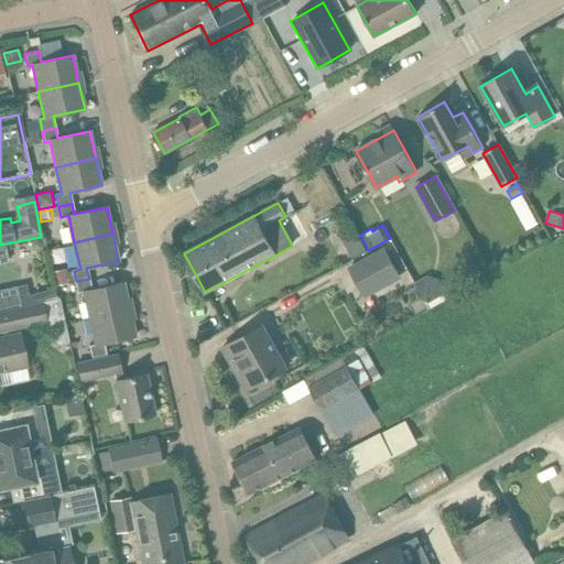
[(347,242),(345,243),(350,256),(365,248),(358,236),(347,242)]
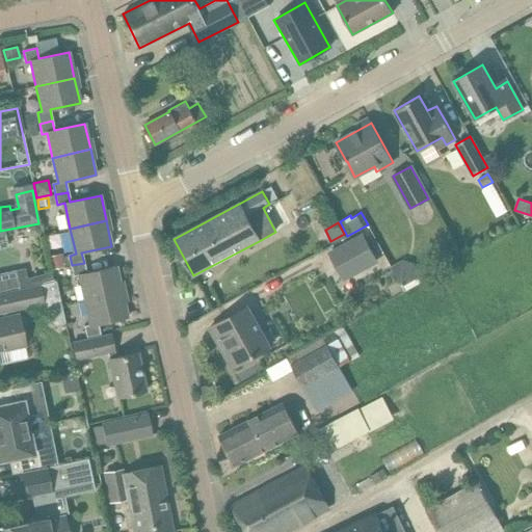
[(29,231),(29,232),(29,233),(30,233),(30,234),(30,235),(31,235),(31,236),(32,236),(33,236),(33,237),(34,237),(35,237),(35,236),(36,236),(37,236),(38,235),(40,234),(40,233),(40,232),(41,232),(41,231),(40,231),(40,230),(40,229),(40,228),(38,228),(38,227),(37,227),(36,227),(36,225),(35,225),(34,225),(33,225),(33,227),(32,227),(31,227),(31,228),(30,228),(30,229),(29,230),(29,231)]
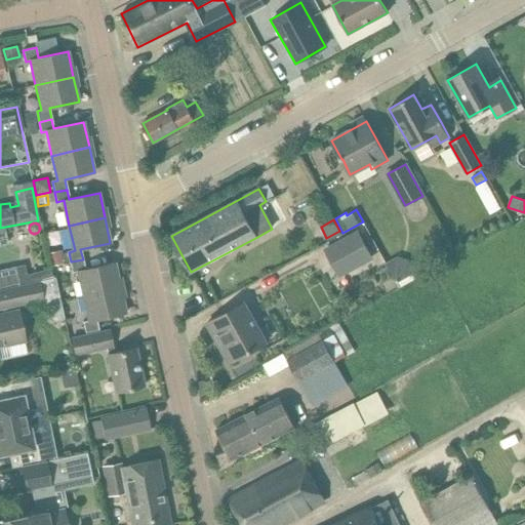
[(345,237),(325,247),(333,261),(353,251),(359,265),(374,256),(359,229),(345,237)]
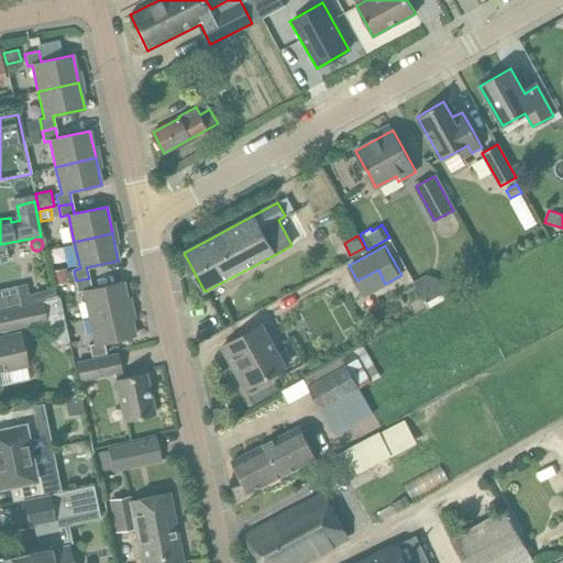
[(53,272),(56,285),(74,282),(72,271),(66,272),(66,268),(53,272)]
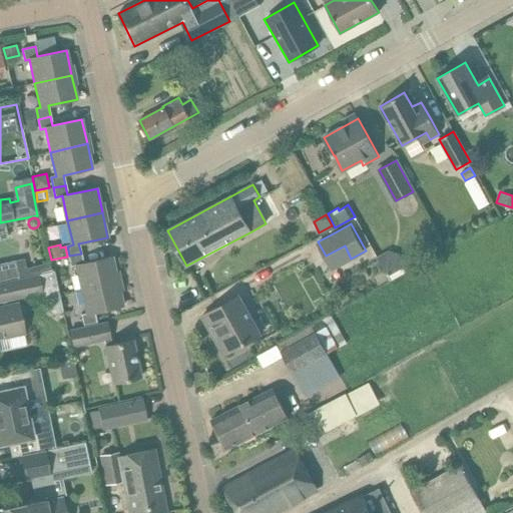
[(77,265),(82,290),(117,282),(112,257),(83,264),(81,253),(69,255),(72,266),(77,265)]
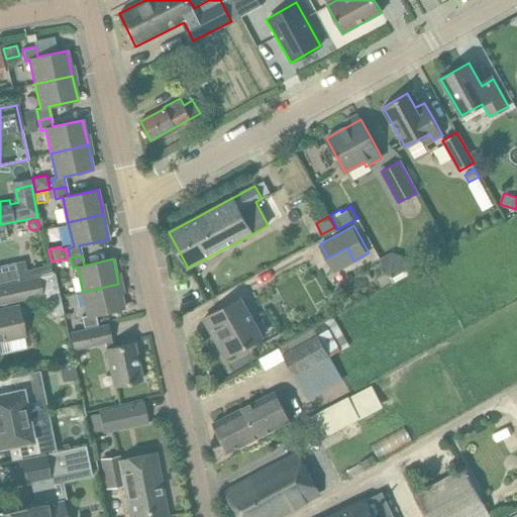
[(0,285),(40,278),(38,268),(26,270),(24,262),(0,267),(0,285)]
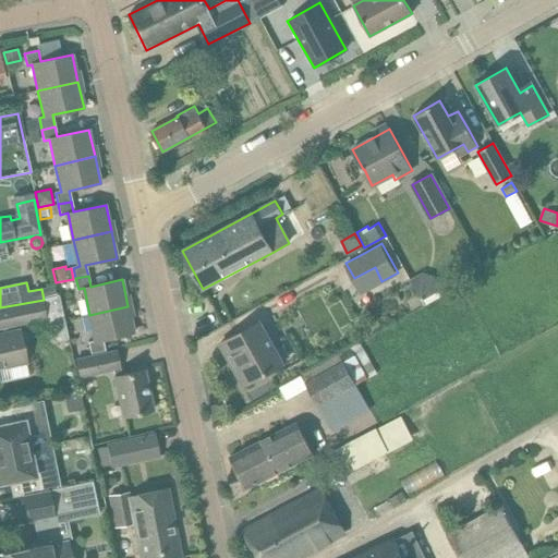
[(59,296),(44,300),(0,307),(0,367),(31,361),(23,329),(20,330),(19,324),(49,317),(53,337),(59,341),(69,339),(59,296)]
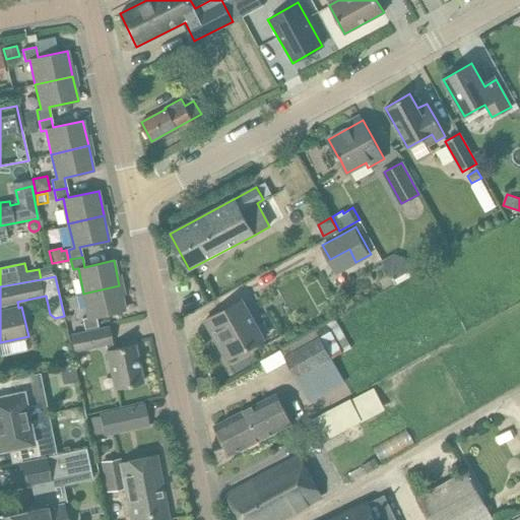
[(89,318),(83,319),(68,323),(70,333),(86,329),(98,327),(95,317),(125,310),(119,285),(83,294),(89,318)]
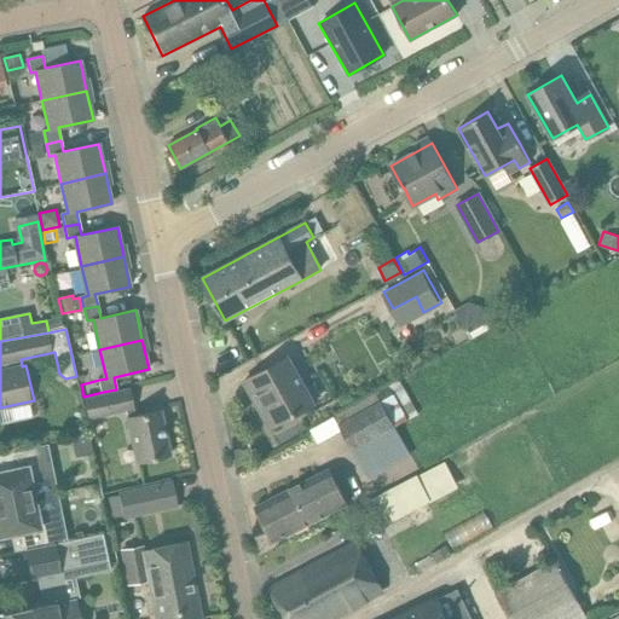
[(277,424),(298,412),(313,403),(288,357),(244,381),(255,401),(261,398),(277,424)]
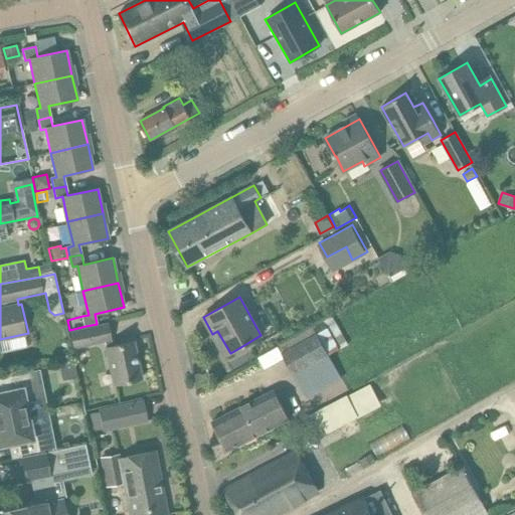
[(131,353),(129,342),(112,346),(107,324),(70,333),(73,348),(104,341),(106,347),(105,347),(114,385),(141,379),(135,352),(131,353)]
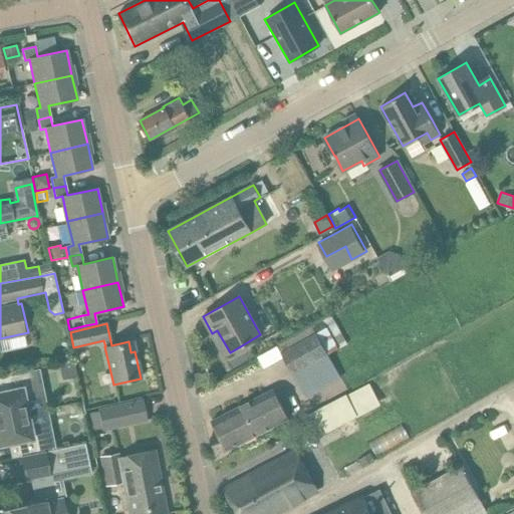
[(340,377),(327,353),(315,332),(282,350),(307,397),(340,377)]
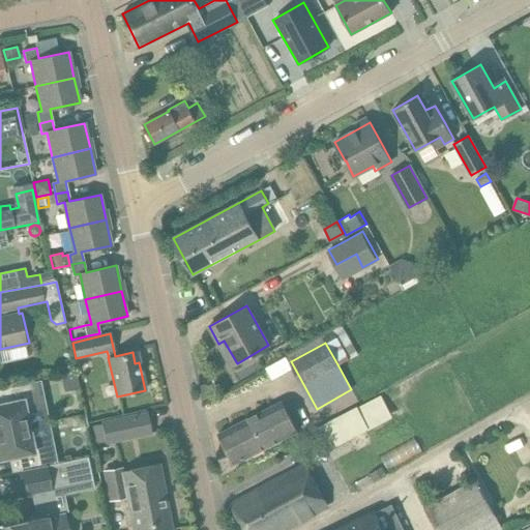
[(77,374),(63,376),(64,391),(79,389),(77,374)]
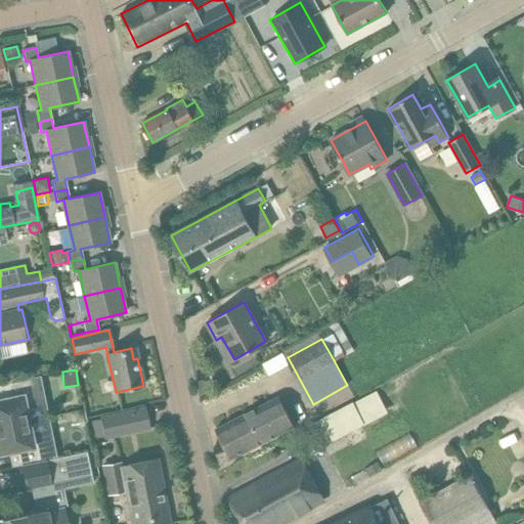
[(0,426),(30,421),(27,404),(34,402),(29,378),(4,383),(7,397),(0,399),(0,426)]
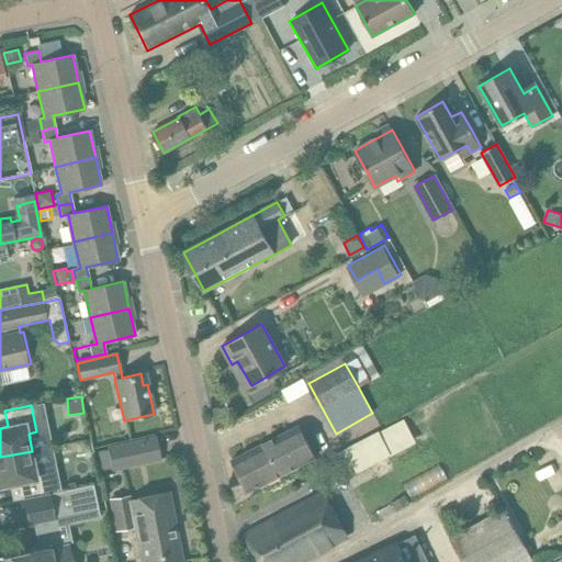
[(415,444),(414,439),(404,422),(334,458),(345,480),(415,444)]
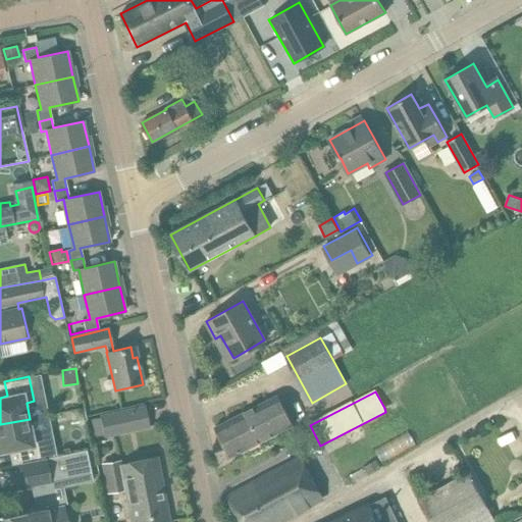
[(230,457),(248,448),(293,425),(277,396),(215,427),(230,457)]
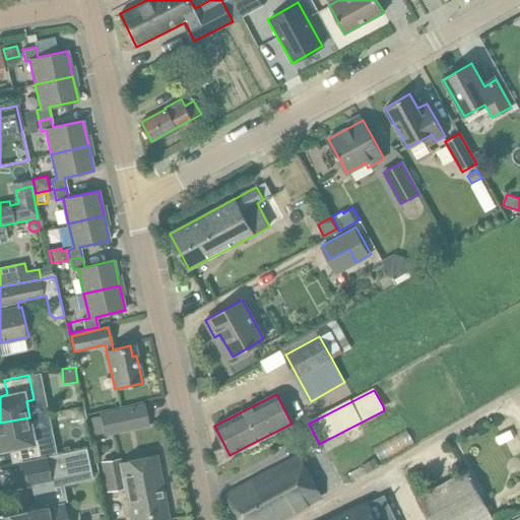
[(123,406),(100,411),(105,435),(128,429),(123,406)]
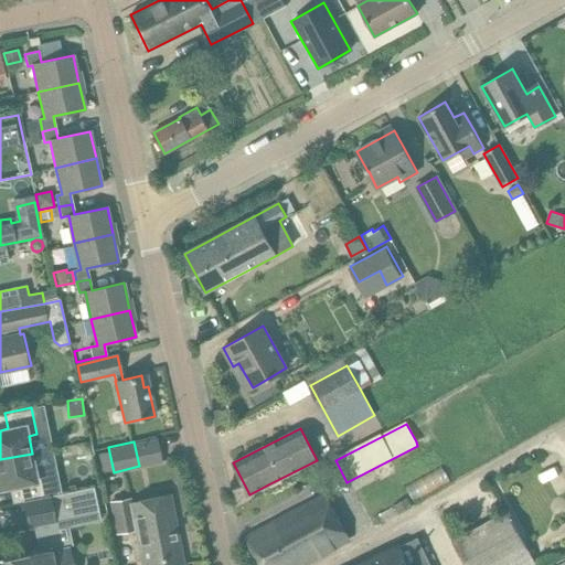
[(430,452),(393,473),(407,499),(445,478),(430,452)]
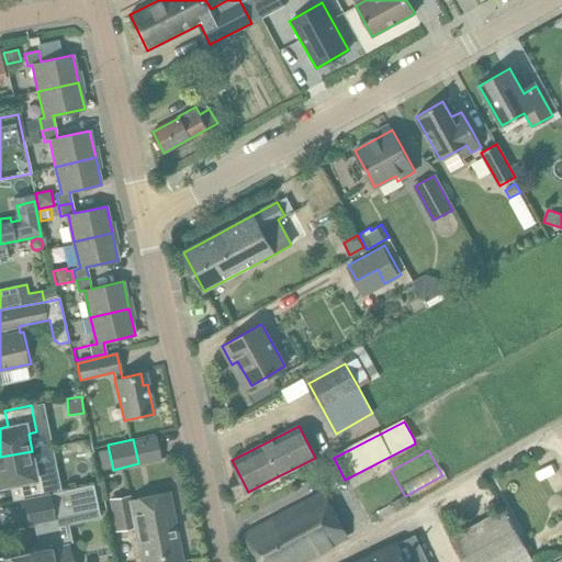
[(35,467),(32,451),(0,457),(0,486),(20,483),(23,498),(35,496),(48,493),(43,464),(35,467)]
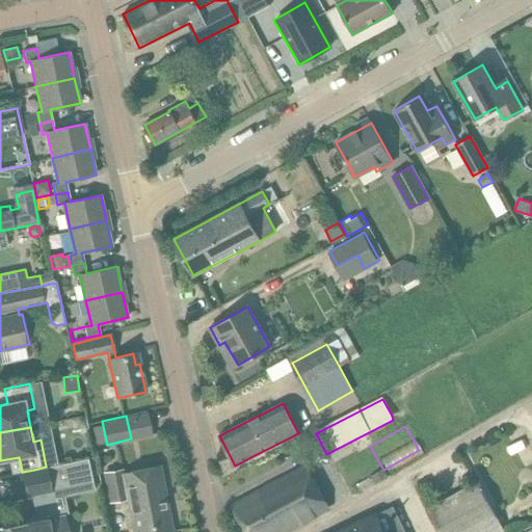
[(88,458),(46,467),(33,470),(38,494),(33,495),(38,519),(1,527),(2,531),(65,531),(62,515),(68,515),(64,496),(95,490),(88,458)]
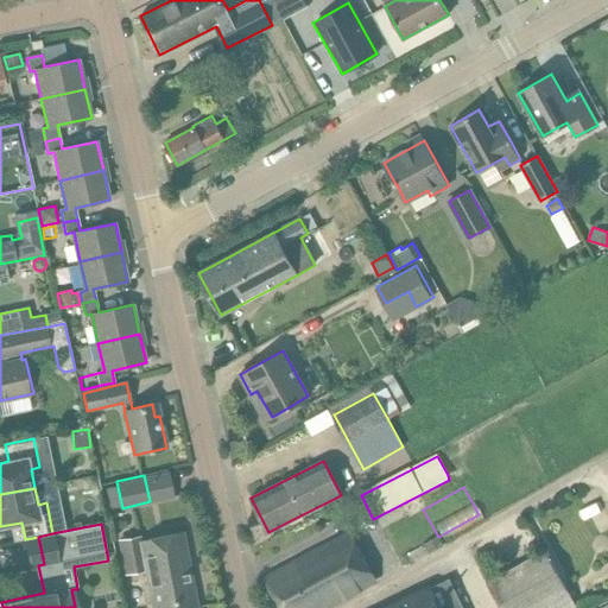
[(125,575),(145,571),(151,607),(197,607),(183,531),(141,540),(140,536),(119,539),(125,575)]
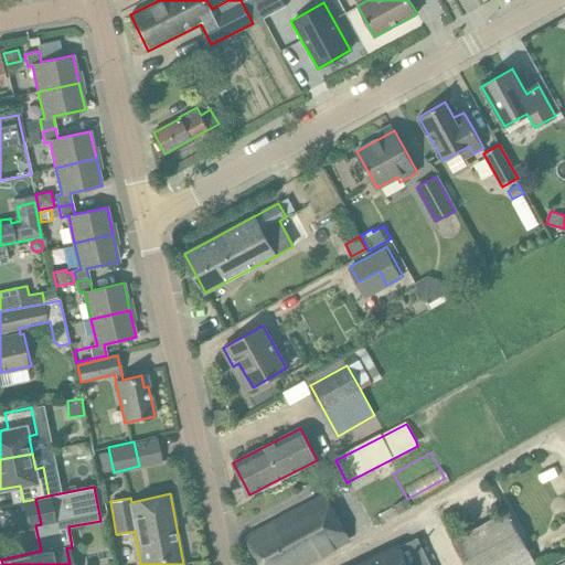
[(349,540),(339,520),(324,496),(246,537),(260,564),(302,564),(304,564),(349,540)]
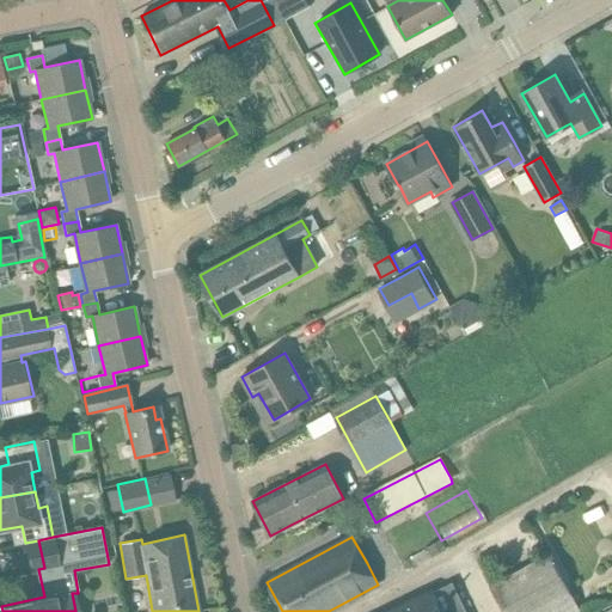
[(580,611),(563,580),(551,560),(496,589),(508,611),(580,611)]
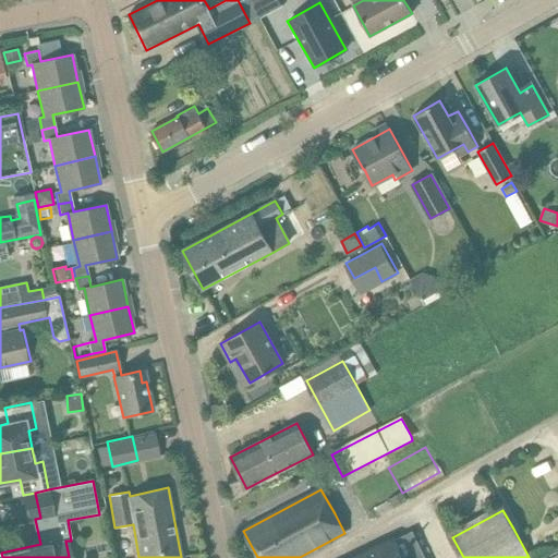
[(425,557),(412,531),(354,557),(425,557)]
